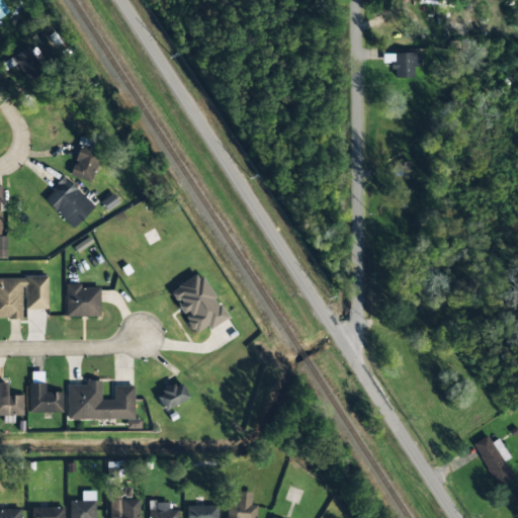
[(0,0),(0,17),(8,13),(0,0)]
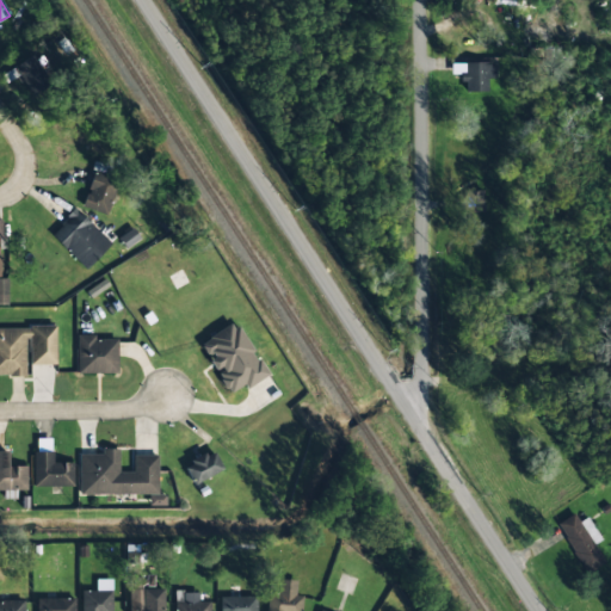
[(2,75),(6,81),(18,74),(31,96),(50,85),(32,56),(2,75)]
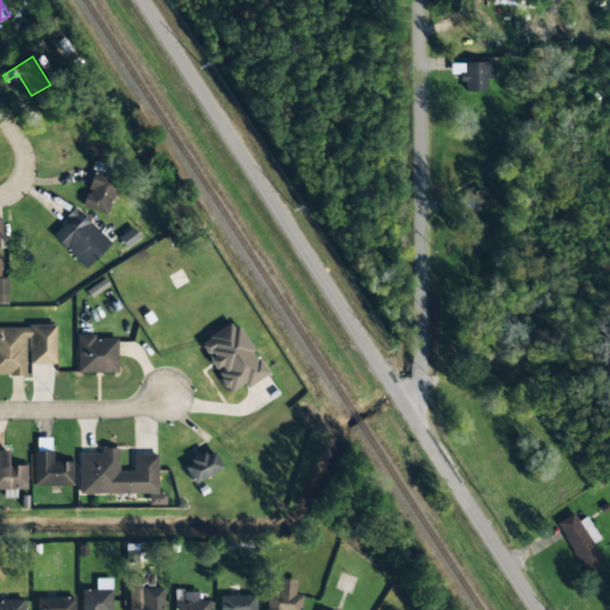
[(461,92),(485,92),(486,79),(493,79),(493,63),(464,63),(464,73),(462,73),(461,92)]
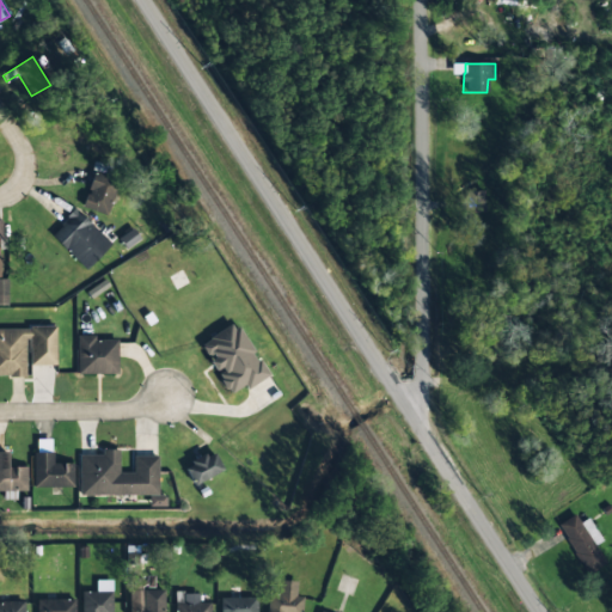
[(106,215),(118,182),(93,173),(81,207),(106,215)]
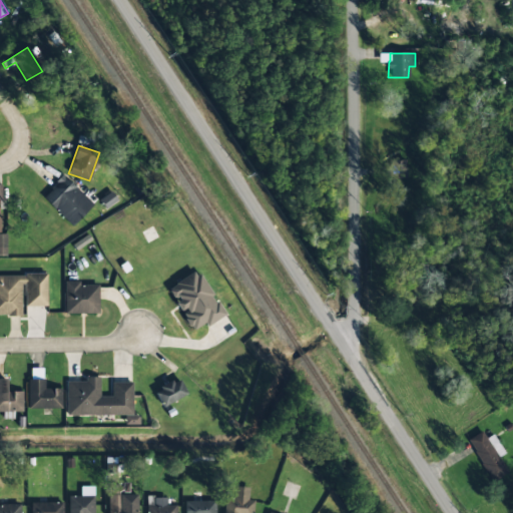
[(42,197),(72,226),(92,204),(63,175),(42,197)]
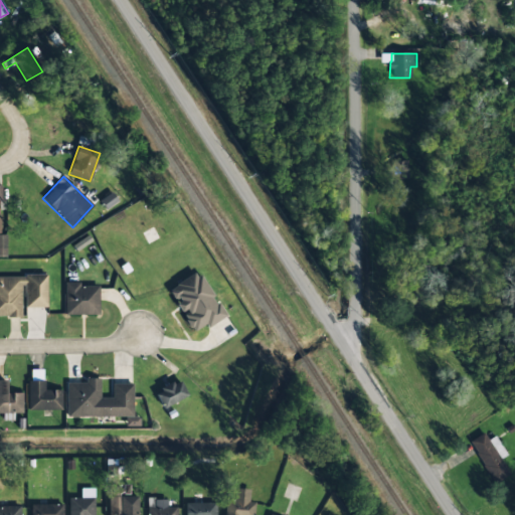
[(224,316),(197,271),(167,290),(194,334),(224,316)]
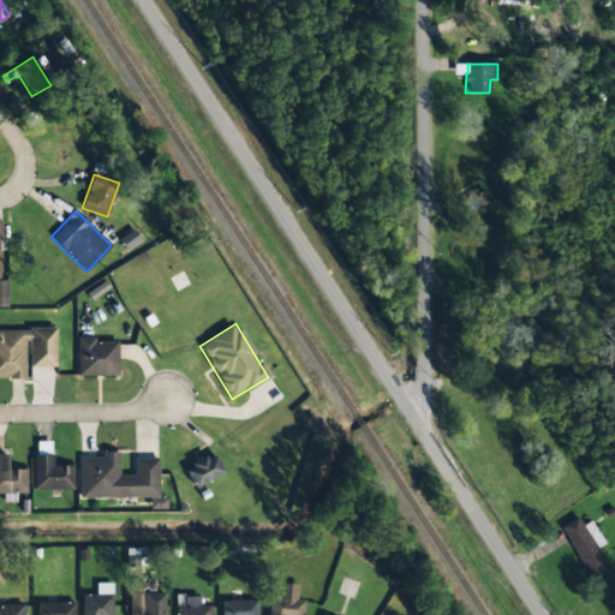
[(0,329),(0,378),(27,378),(27,368),(55,368),(55,329),(0,329)]
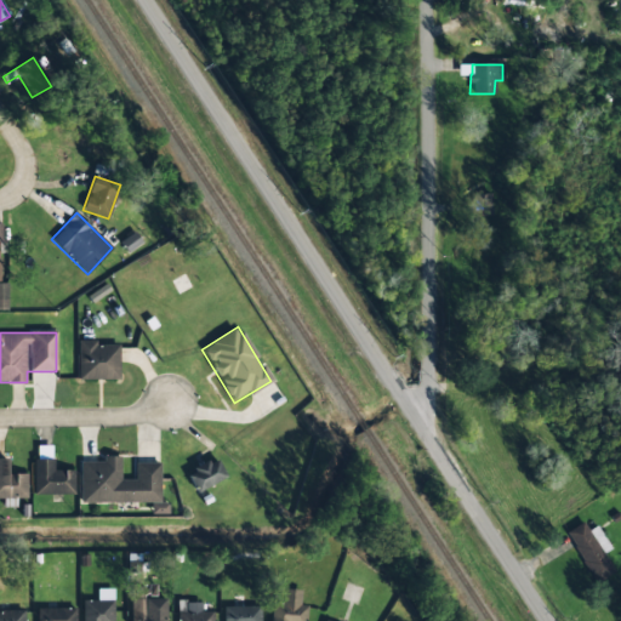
[(78,380),(119,381),(119,346),(95,345),(96,341),(78,341),(78,380)]
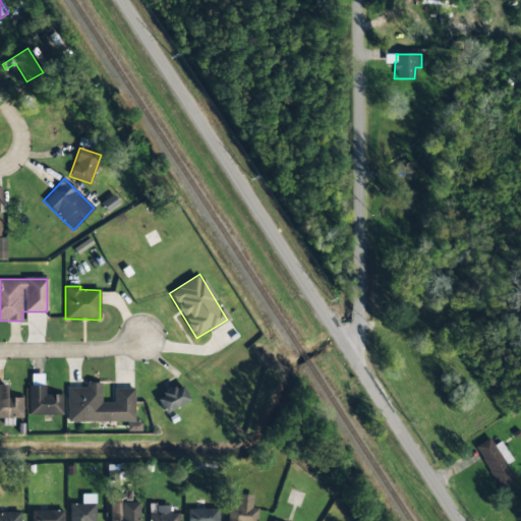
[(0,418),(22,418),(22,397),(6,398),(6,385),(0,384),(0,418)]
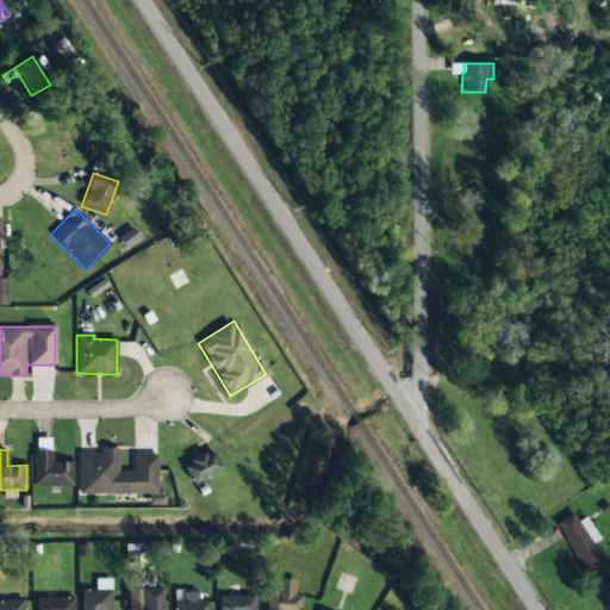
[(156,455),(132,455),(132,471),(118,471),(118,449),(100,449),(100,454),(79,454),(79,495),(148,495),(148,505),(165,505),(165,495),(157,495),(156,455)]
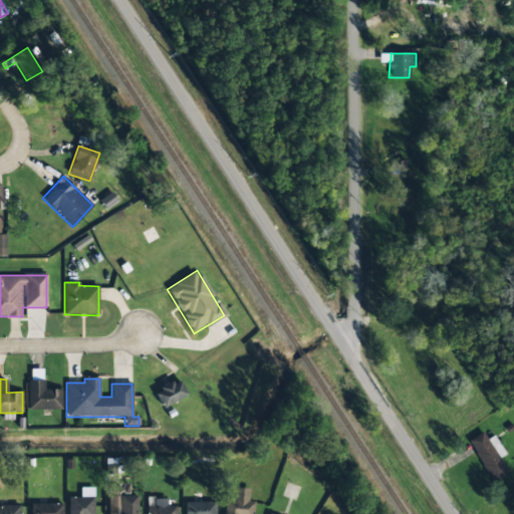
[(28,410),(61,409),(61,390),(44,390),(44,379),(27,380),(28,410)]
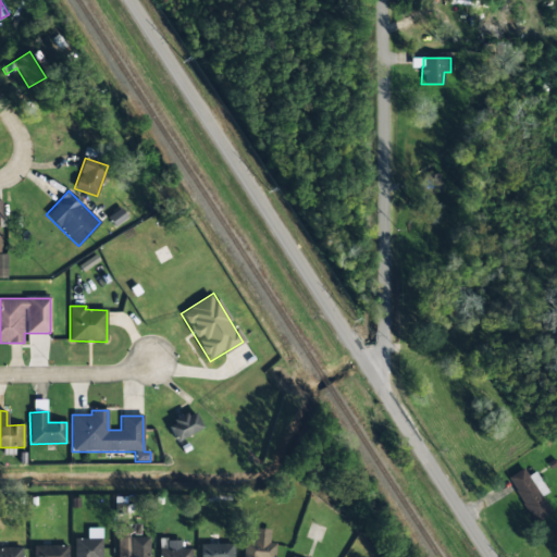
[(175,441),(202,429),(195,411),(168,423),(175,441)]
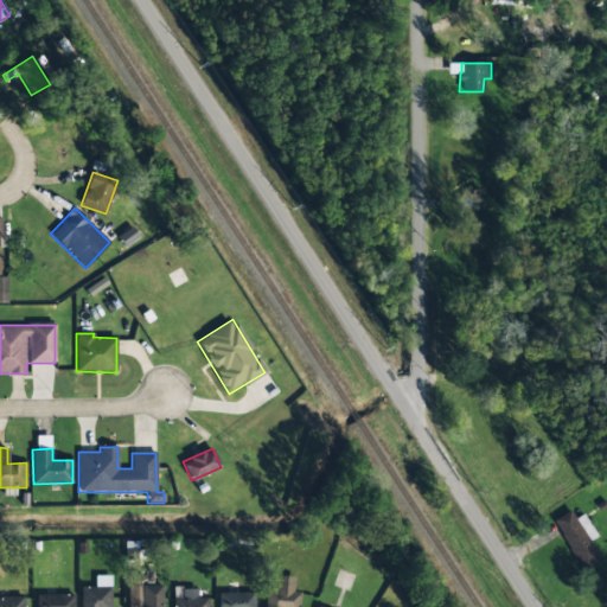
[(583,513),(575,519),(569,510),(553,522),(582,569),(600,558),(589,542),(598,537),(583,513)]
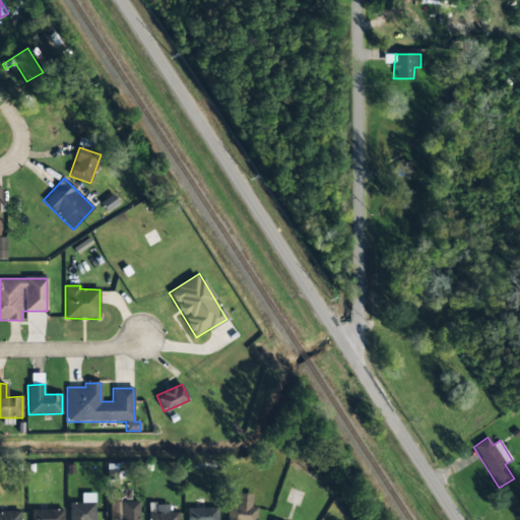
[(138,519),(138,501),(130,502),(130,491),(109,491),(109,519),(138,519)]
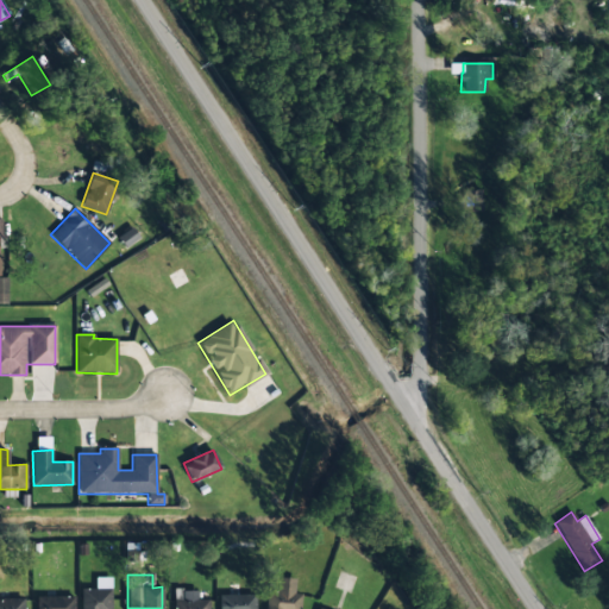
[(111,608),(111,577),(95,578),(95,589),(80,589),(80,608),(111,608)]
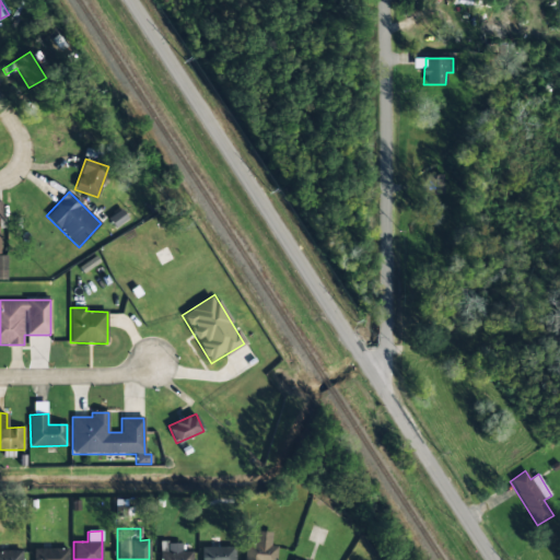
[(271,533),(254,532),(254,545),(245,545),(244,559),(276,559),(277,546),(270,546),(271,533)]
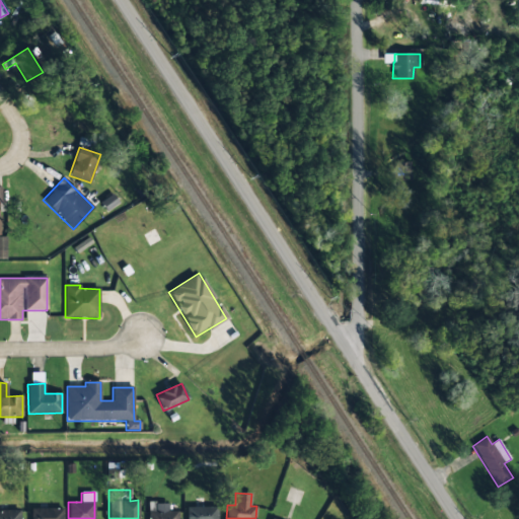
[(177,518),(177,511),(169,512),(168,503),(147,503),(147,518),(177,518)]
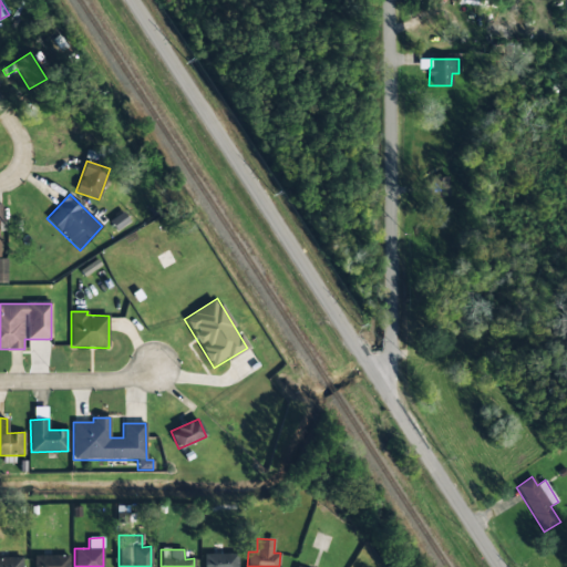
[(204,554),(203,566),(237,566),(237,554),(204,554)]
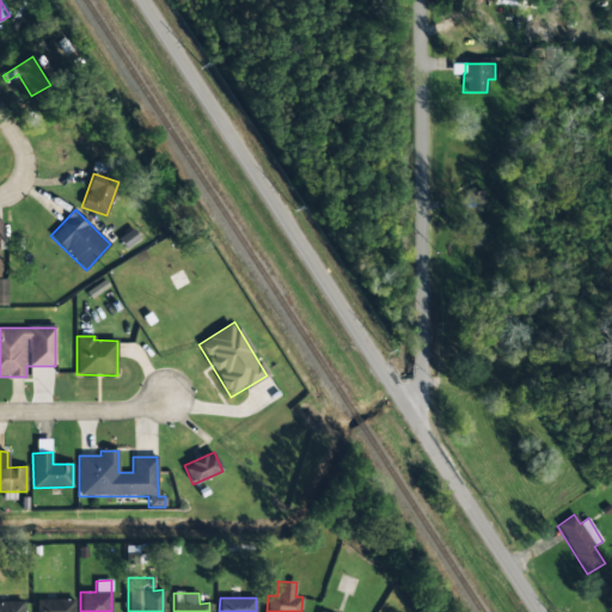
[(73,611),(74,599),(36,600),(36,611),(73,611)]
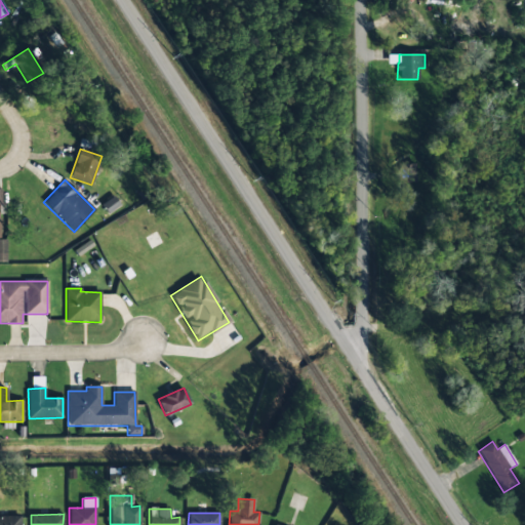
[(0,516),(0,524),(19,524),(21,517),(0,516)]
